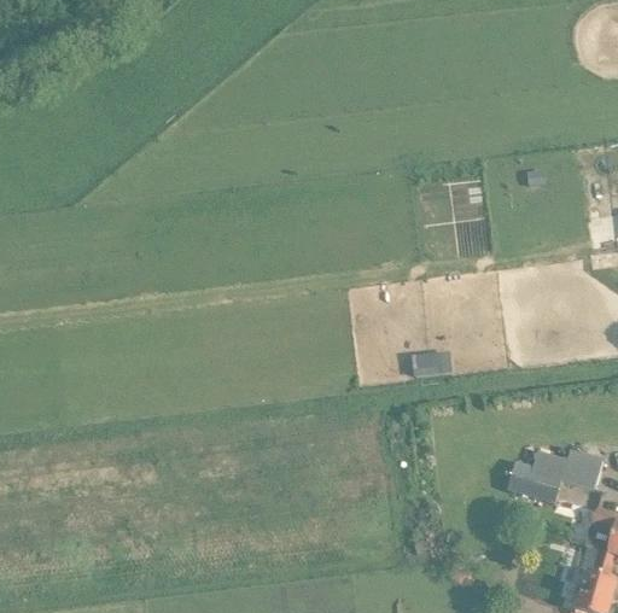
[(448,349),(415,350),(415,369),(448,368),(448,349)]
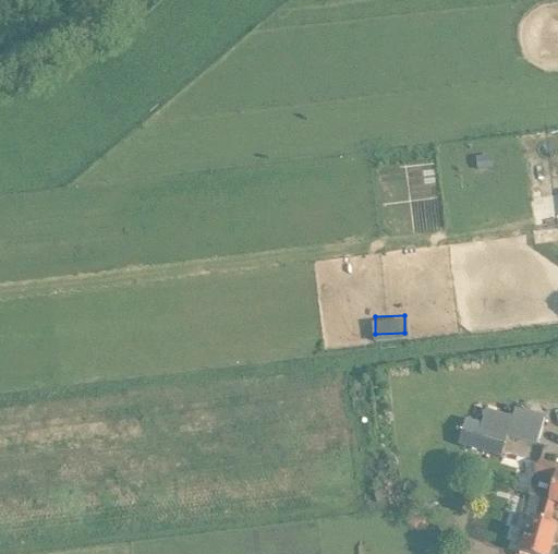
[(536,440),(544,413),(514,405),(511,413),(485,406),(481,420),(465,416),(458,441),(499,453),(507,431),(536,440)]
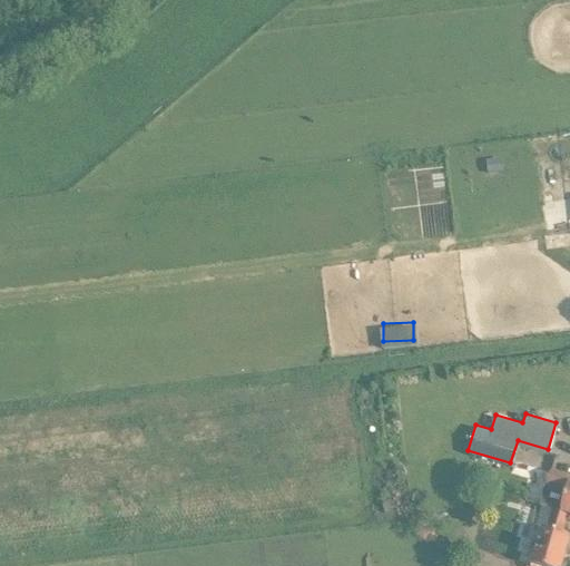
[(569,472),(550,467),(546,480),(549,481),(542,501),(561,507),(567,510),(568,510),(567,516),(569,516),(569,472)]
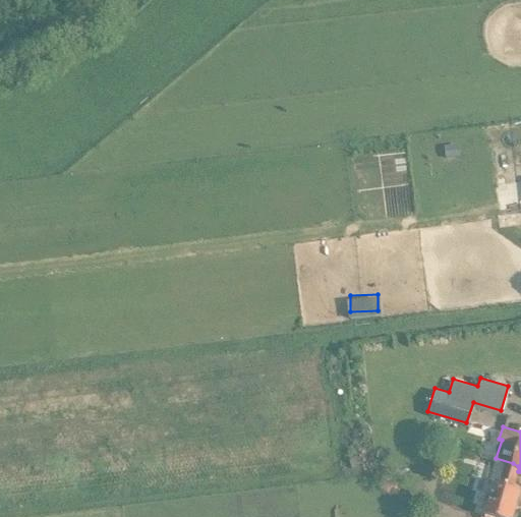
[(445,444),(436,445),(438,457),(447,456),(445,444)]
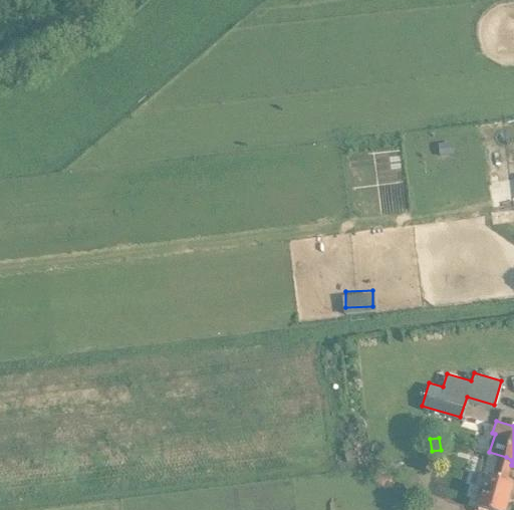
[(506,457),(489,452),(483,472),(488,473),(479,506),(492,509),(505,509),(509,497),(513,498),(513,494),(513,484),(513,480),(505,478),(511,460),(506,457)]
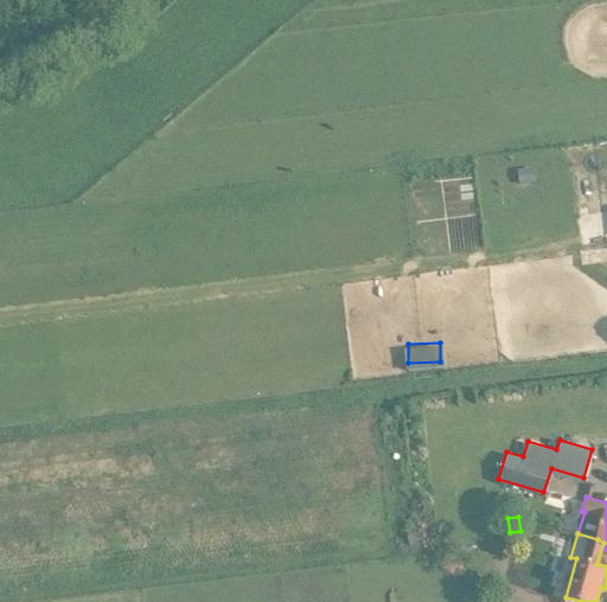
[(496,552),(508,551),(505,539),(494,540),(496,552)]
